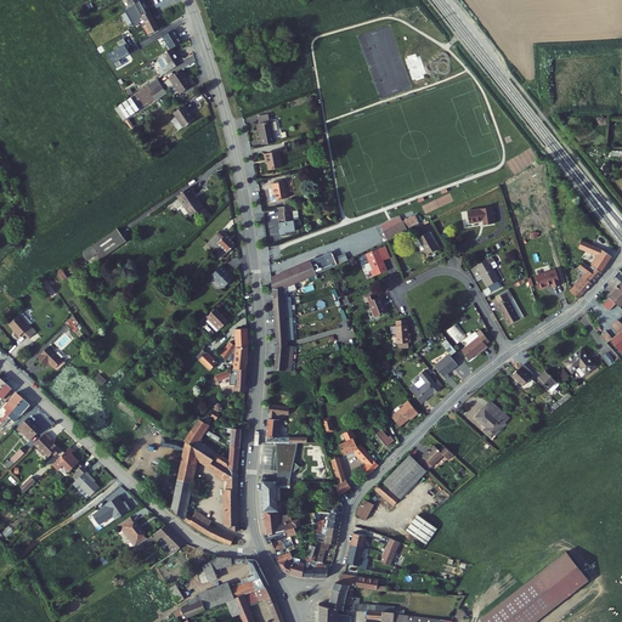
[(142,0),(139,0),(135,3),(141,15),(143,20),(151,16),(142,0)]
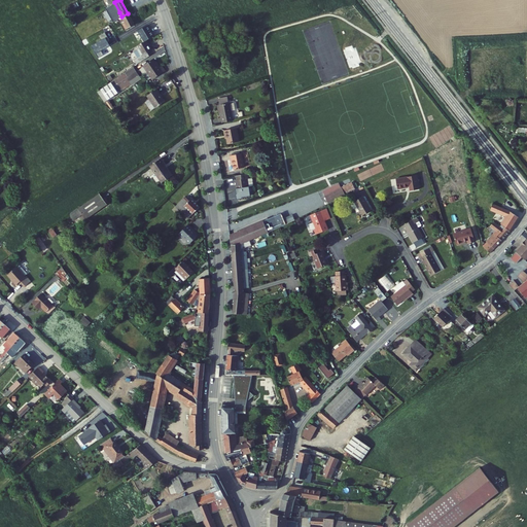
[(110,4),(106,7),(113,22),(119,19),(121,16),(119,12),(114,2),(110,4)]
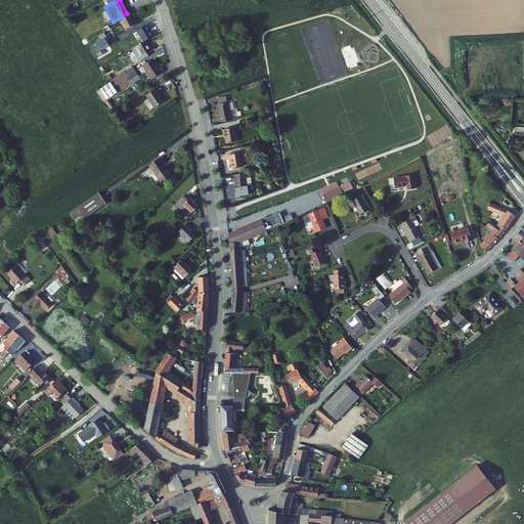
[(133,25),(127,13),(121,16),(119,18),(126,32),(132,28),(131,26),(133,25)]
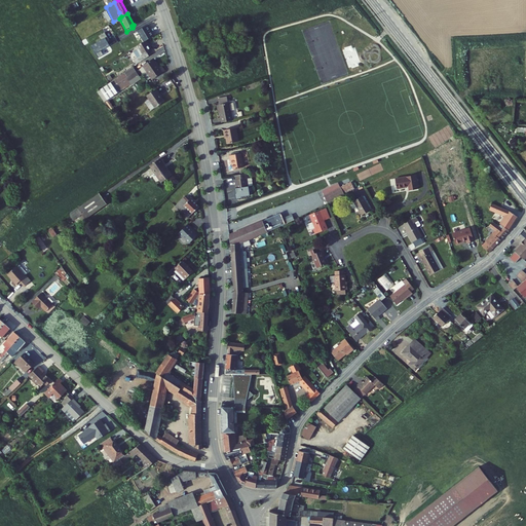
[(146,40),(153,36),(147,25),(137,31),(143,42),(146,40)]
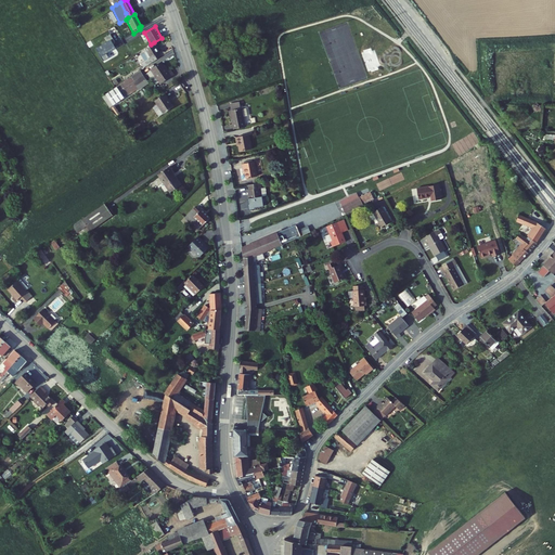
[(151,44),(142,49),(144,52),(140,54),(144,61),(146,60),(149,64),(158,57),(156,54),(159,52),(154,42),(151,44)]
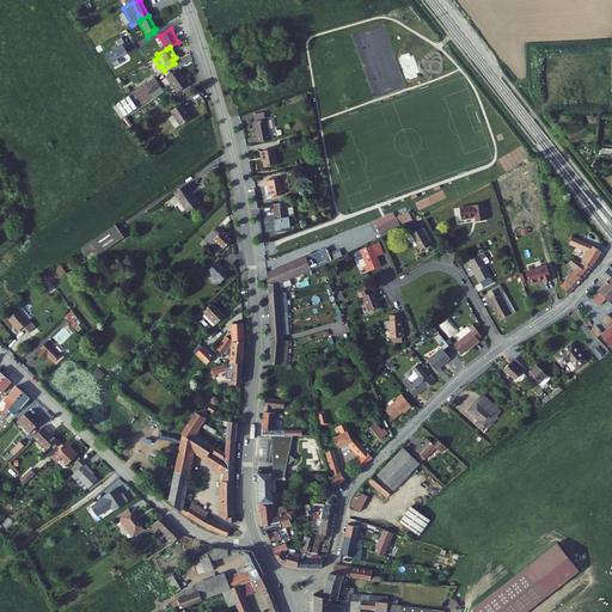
[(178,69),(166,78),(176,92),(191,83),(188,78),(185,80),(178,69)]
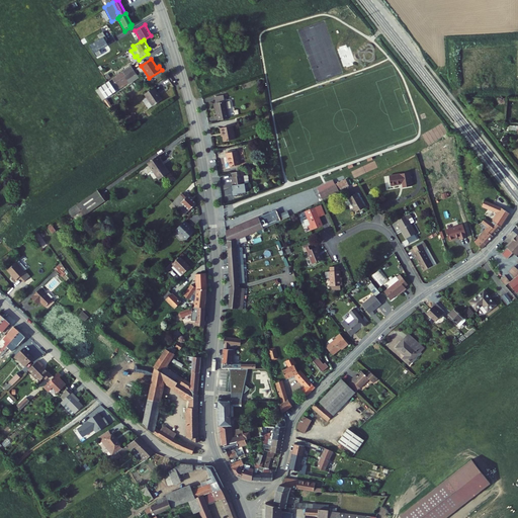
[(131,67),(124,72),(130,79),(136,74),(131,67)]
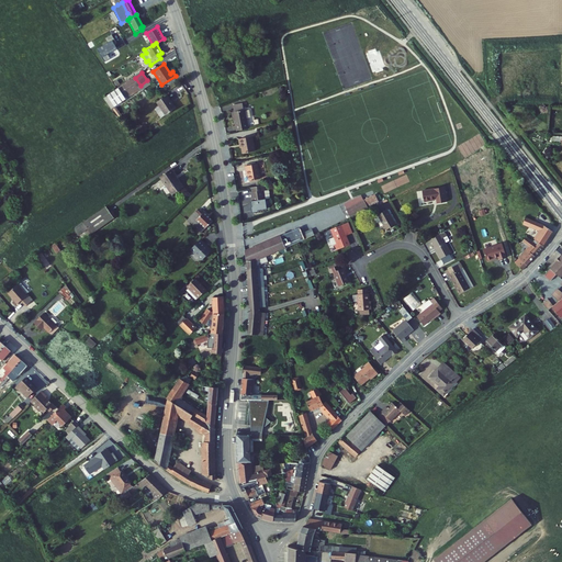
[(114,109),(143,89),(141,86),(135,78),(107,97),(114,109)]
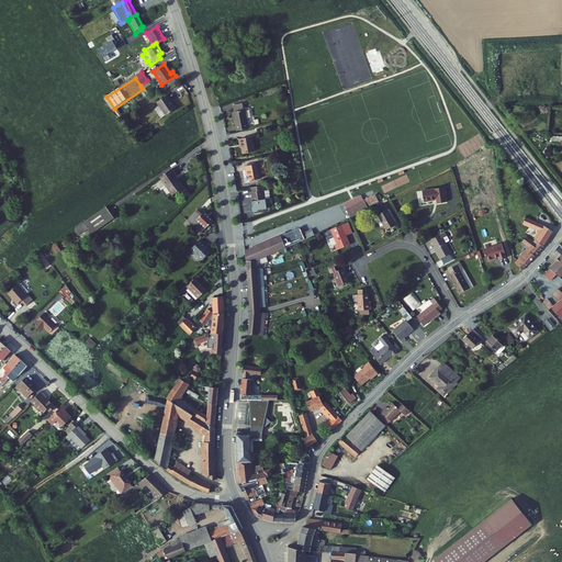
[(166,96),(156,102),(165,115),(176,109),(171,103),(171,104),(166,96)]
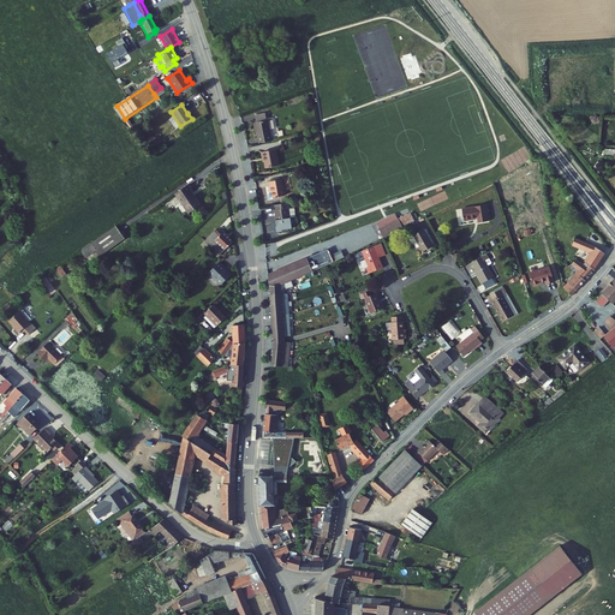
[(258,142),(272,139),(269,127),(274,126),(273,119),(273,118),(272,118),(266,119),(264,111),(255,113),(256,120),(255,120),(258,142)]
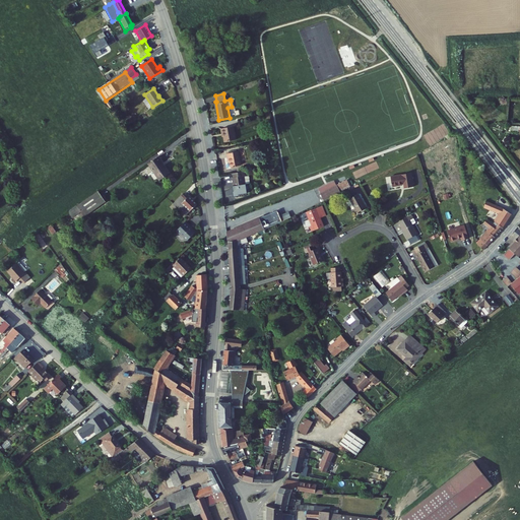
[(234,125),(220,128),(221,133),(222,133),(224,141),(236,139),(234,125)]
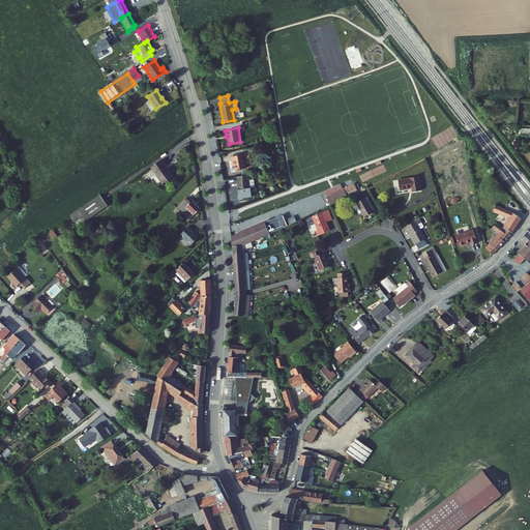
[(242,153),(230,154),(231,159),(232,159),(234,169),(244,167),(242,153)]
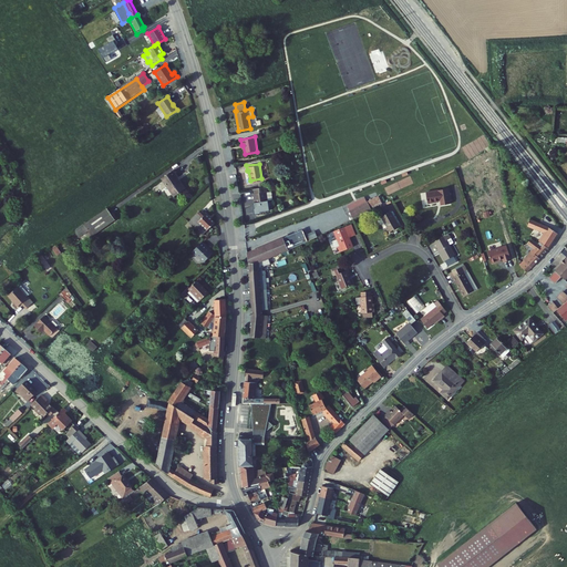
[(173,168),(161,176),(174,195),(185,188),(177,177),(178,177),(173,168)]
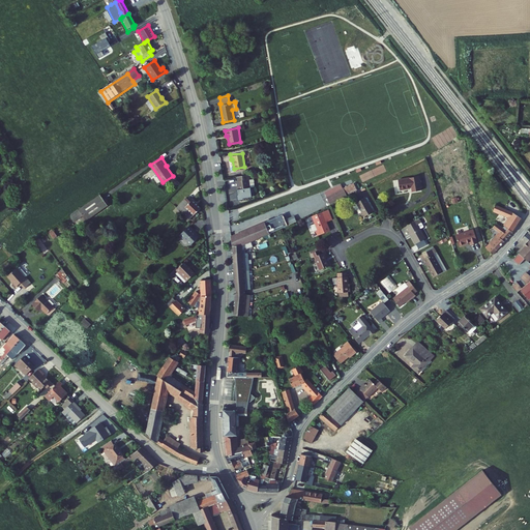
[(247,173),(236,175),(237,179),(236,179),(238,190),(236,190),(238,198),(247,196),(251,196),(247,177),(248,177),(247,173)]
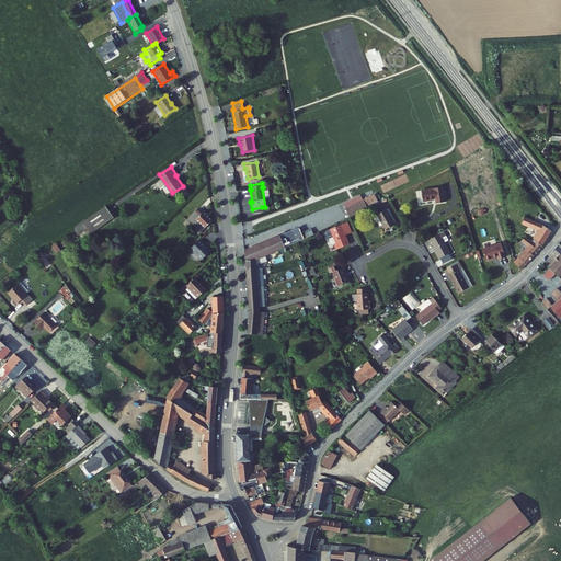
[(422,189),(423,199),(435,197),(436,202),(447,199),(444,184),(422,189)]
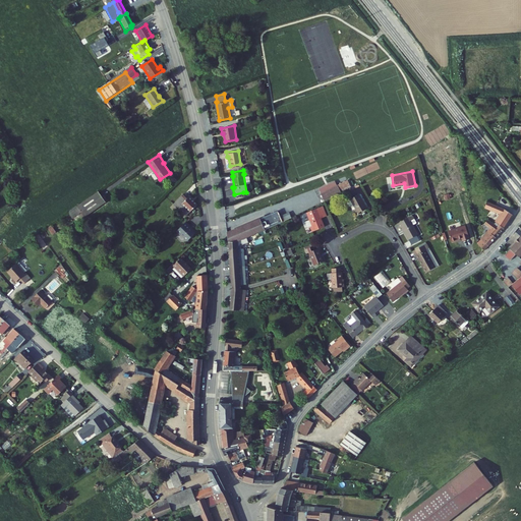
[(321,191),(338,183),(336,179),(319,187),(321,191)]
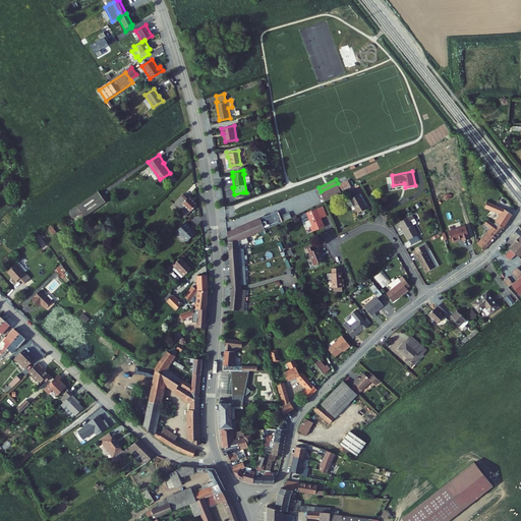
[(321,191),(325,199),(352,185),(349,179),(338,184),(338,183),(321,191)]
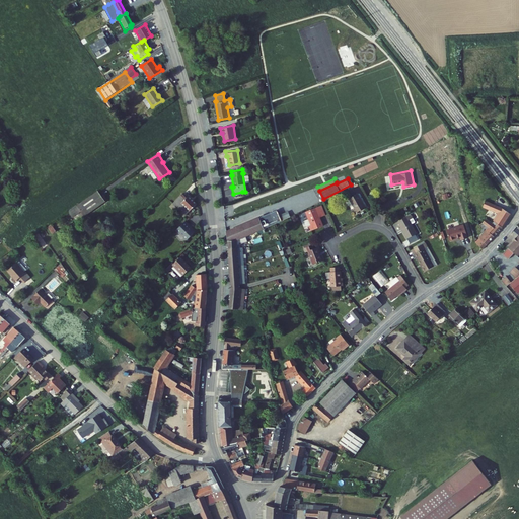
[(96,190),(67,211),(71,217),(80,211),(83,216),(104,201),(96,190)]
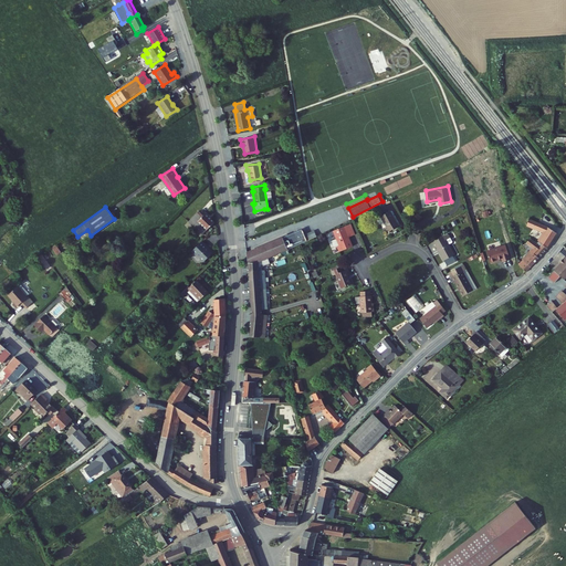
[(202,213),(197,209),(187,219),(192,223),(202,213)]
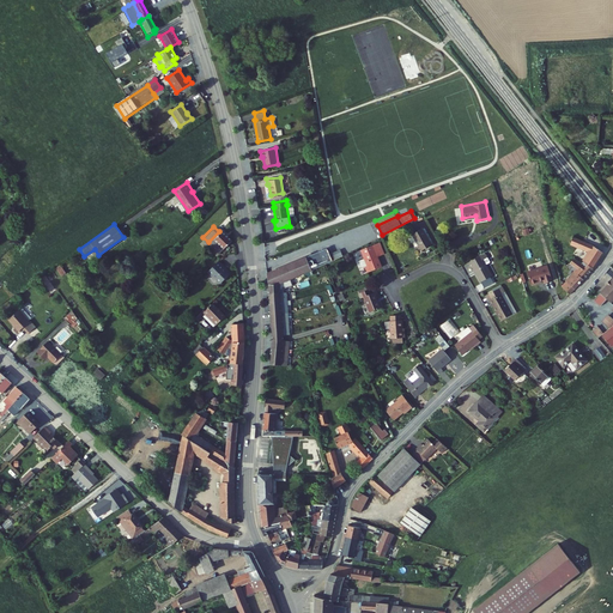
[(432,244),(424,229),(410,236),(412,242),(417,241),(422,250),(432,244)]
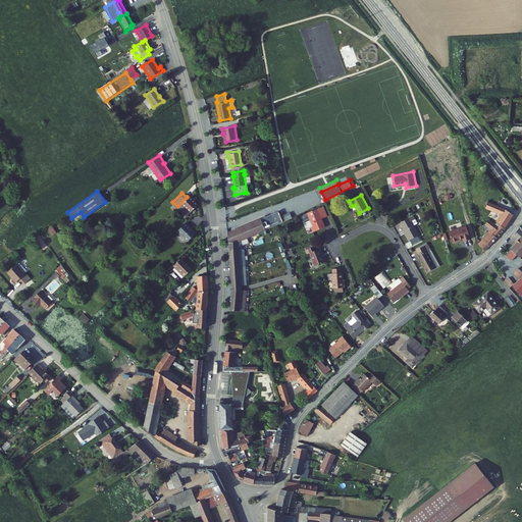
[(188,196),(187,197),(177,206),(181,210),(180,211),(186,216),(197,204),(188,196)]
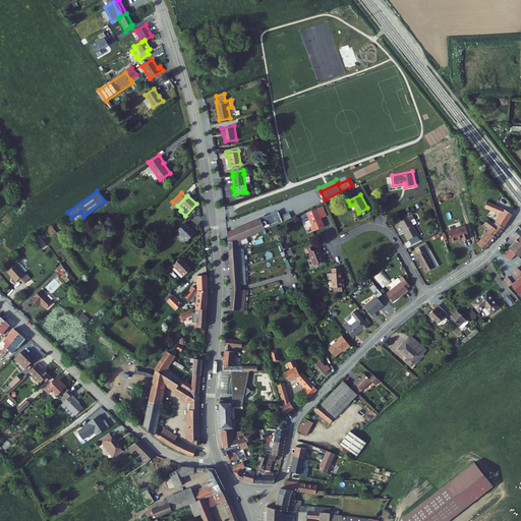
[(501,213),(494,222),(497,225),(499,223),(504,227),(513,213),(503,207),(487,199),(485,206),(501,213)]
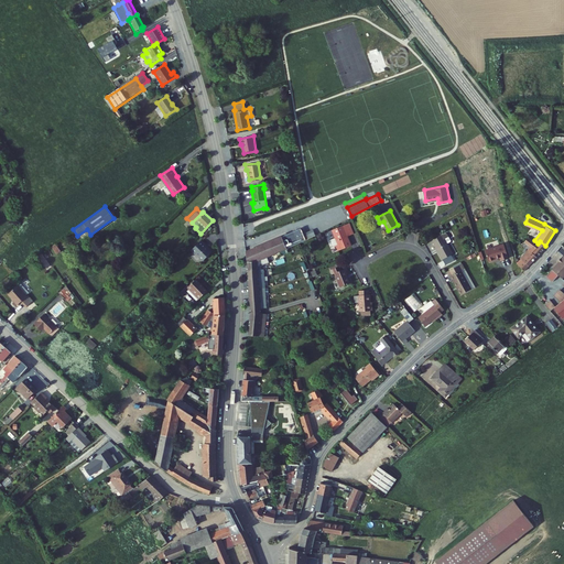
[(345,221),(329,228),(334,237),(328,239),(331,243),(332,245),(334,243),(336,249),(349,243),(345,235),(349,232),(345,221)]
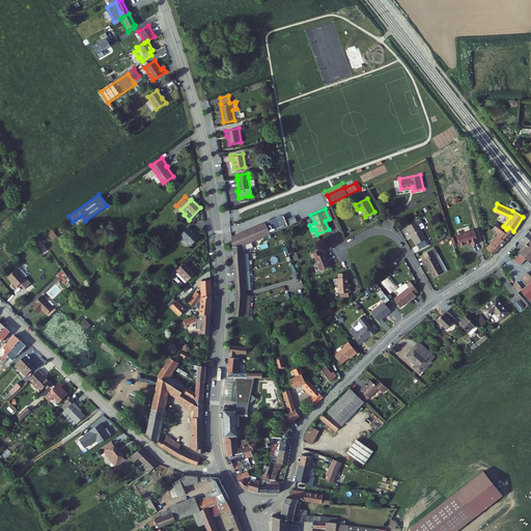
[(275,215),(264,220),(270,232),(281,227),(275,215)]
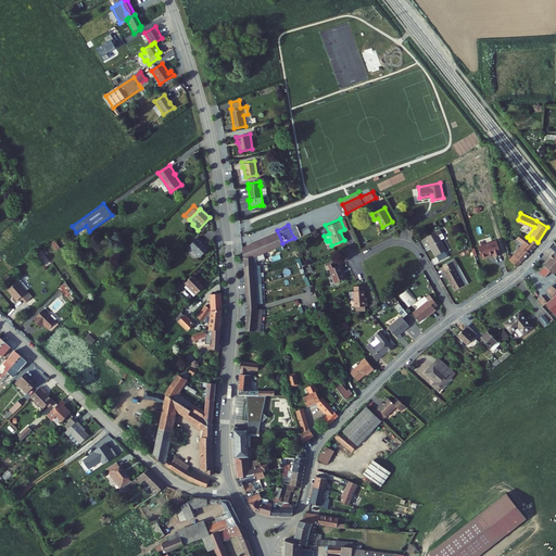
[(440,228),(427,237),(437,254),(446,249),(439,235),(442,232),(440,228)]
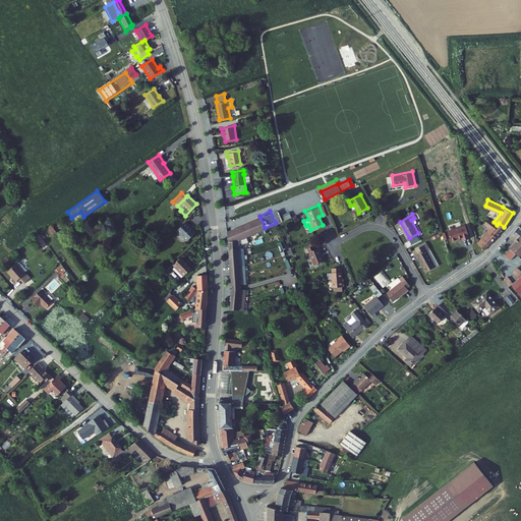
[(227,231),(228,241),(239,240),(246,236),(265,228),(259,216),(227,231)]
